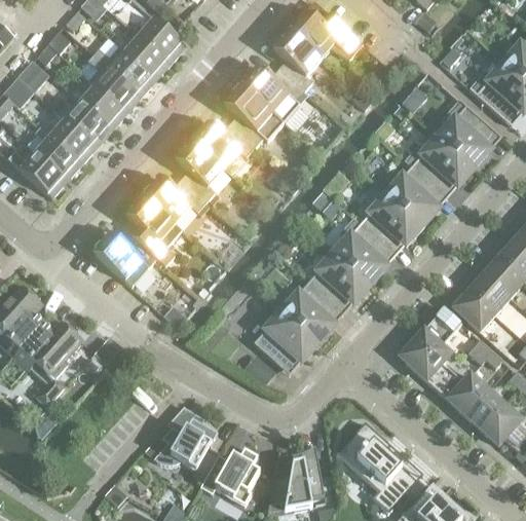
[(150,5),(158,11),(163,4),(158,0),(154,0),(150,5)]
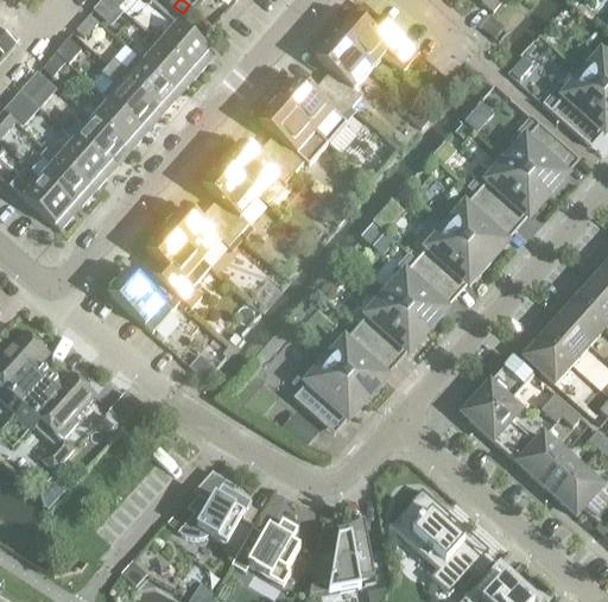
[(482,0),(481,1),(493,12),(504,0),(482,0)]
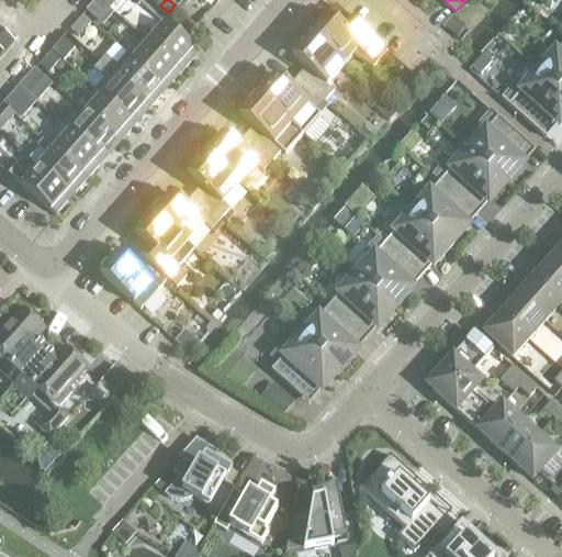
[(85,9),(92,17),(100,8),(91,1),(85,9)]
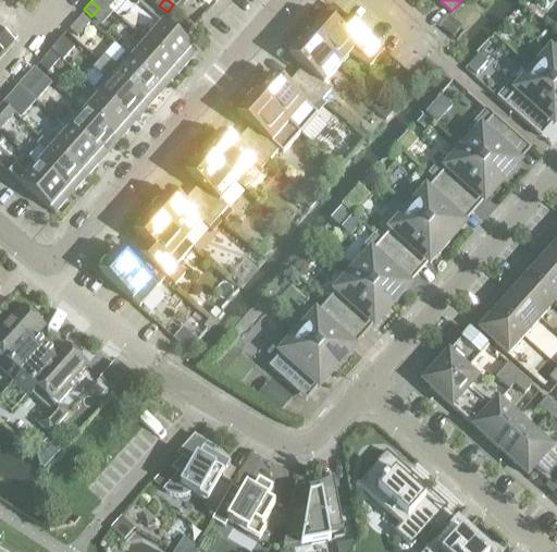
[(71,23),(79,31),(90,17),(83,10),(71,23)]
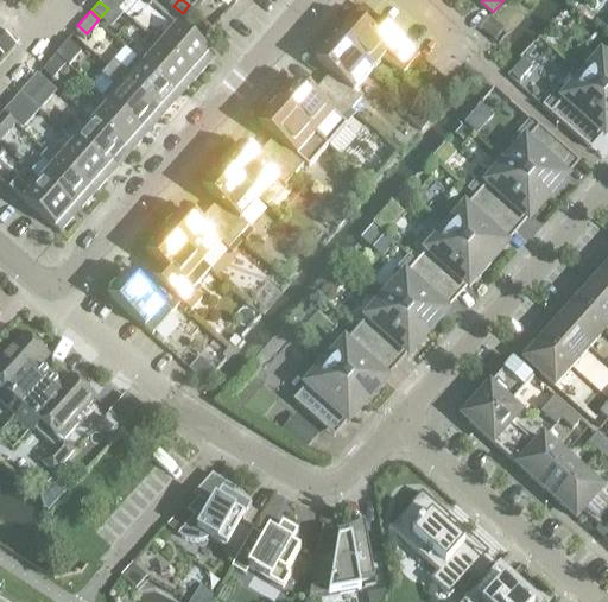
[(354,13),(334,35),(373,69),(392,48),(399,55),(409,43),(384,20),(374,31),(354,13)]
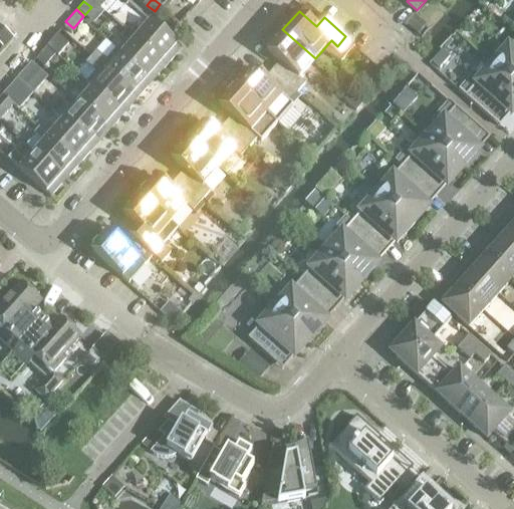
[(171,14),(166,21),(173,27),(179,21),(171,14)]
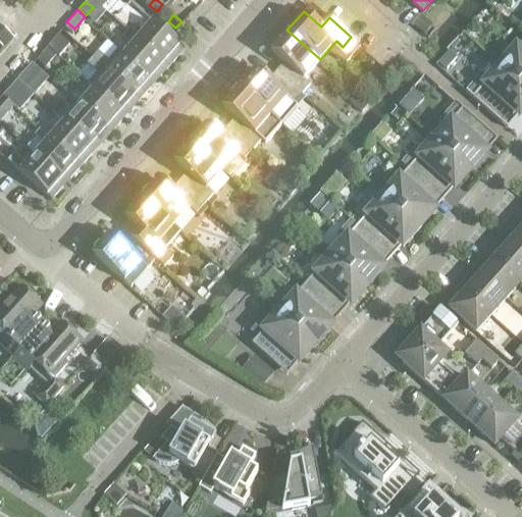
[(134,21),(128,28),(169,63),(185,46),(153,18),(143,30),(134,21)]
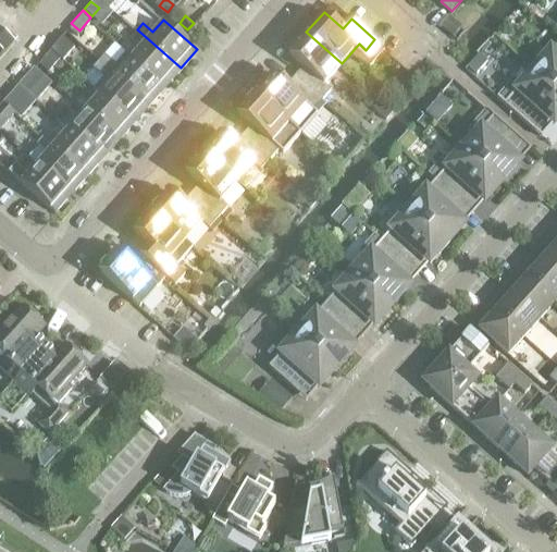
[(13,37),(0,24),(0,39),(5,45),(13,37)]
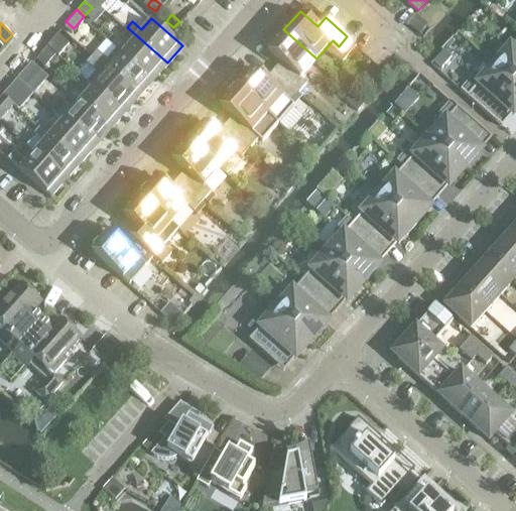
[(167,62),(127,27),(121,34),(131,42),(122,51),(152,79),(167,62)]
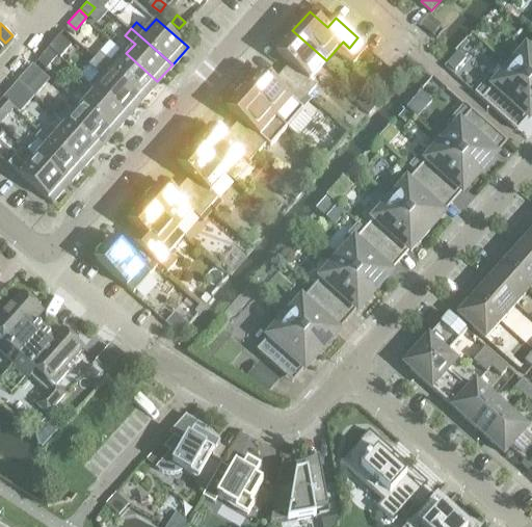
[(326,60),(292,30),(276,48),(295,64),(286,74),(308,94),(317,84),(310,78),(326,60)]
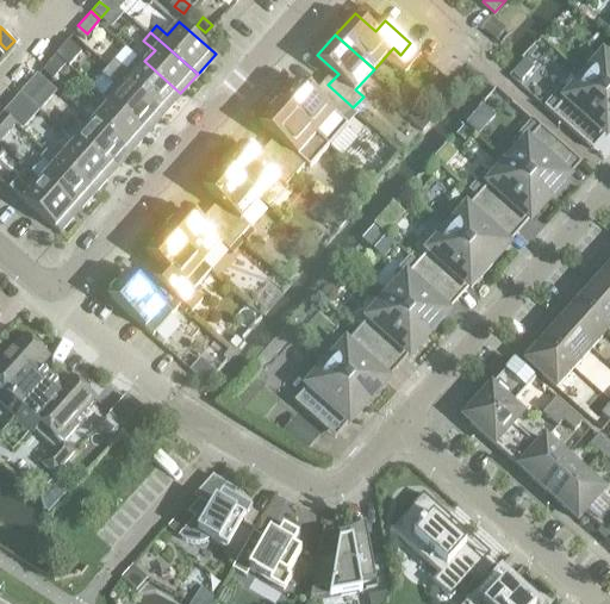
[(78,51),(67,42),(60,49),(70,58),(78,51)]
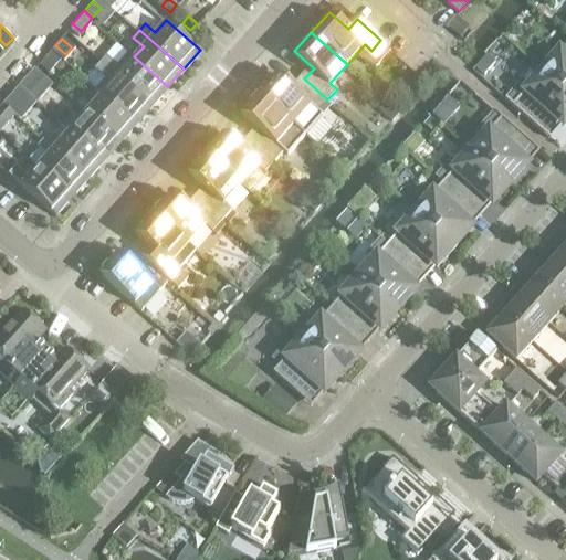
[(565,41),(542,69),(565,90),(565,41)]
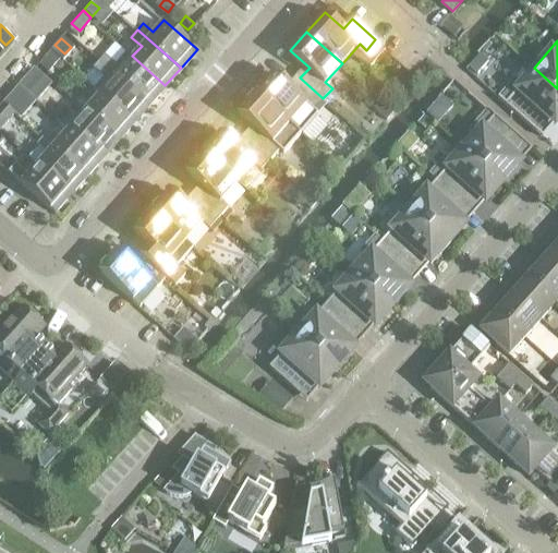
[(52,47),(41,59),(49,67),(60,53),(52,47)]
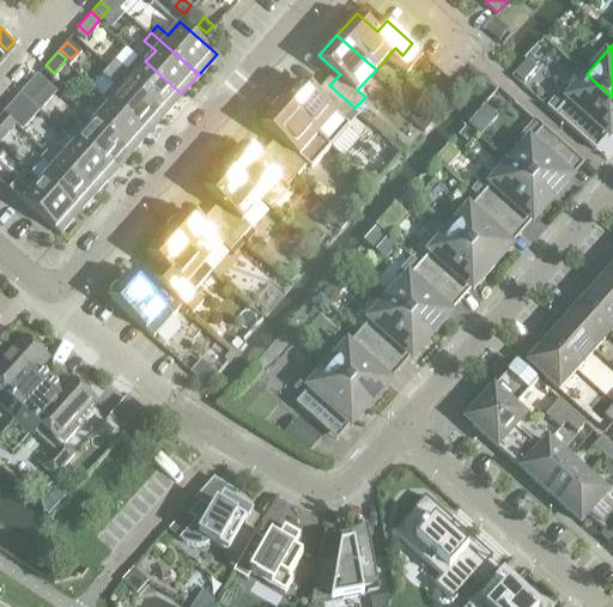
[(181,93),(145,61),(134,74),(123,64),(116,71),(164,113),(181,93)]
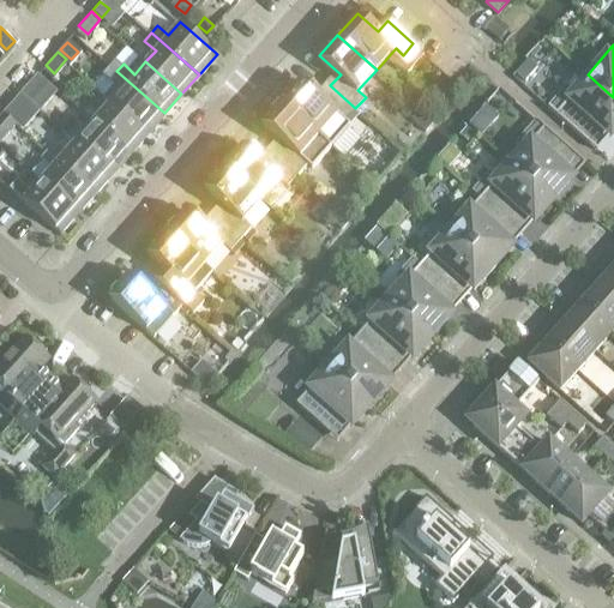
[(164,113),(116,71),(110,79),(121,89),(110,101),(146,133),(164,113)]
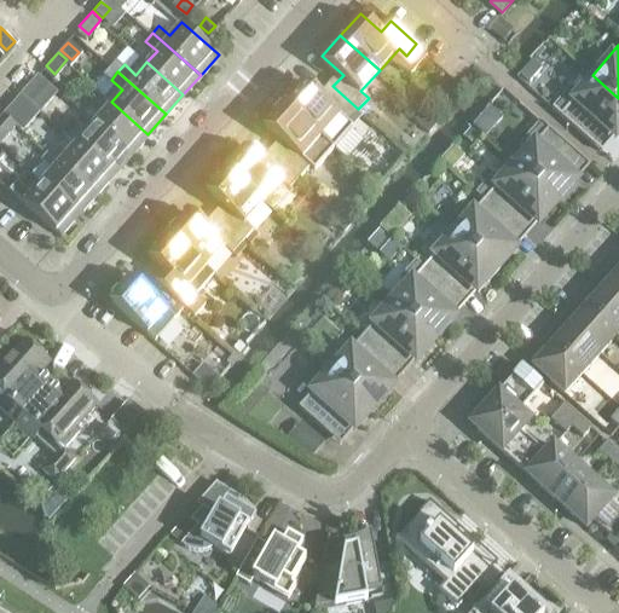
[(40,73),(29,85),(39,93),(48,81),(40,73)]
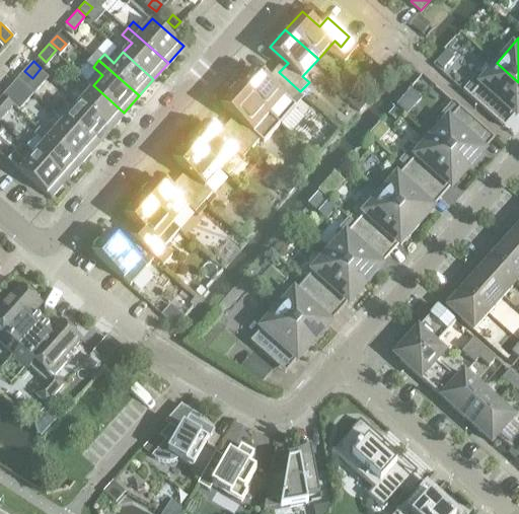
[(463,88),(497,118),(508,104),(516,112),(518,106),(518,82),(497,63),(485,77),(478,72),(463,88)]
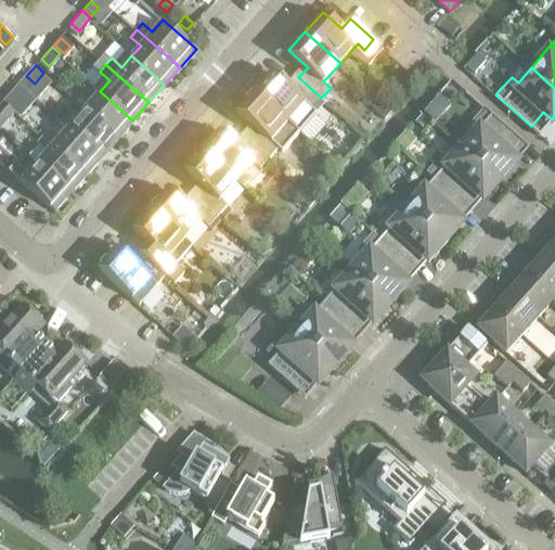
[(271,71),(254,90),(288,122),(306,102),(312,107),(321,98),(298,77),(289,87),(271,71)]
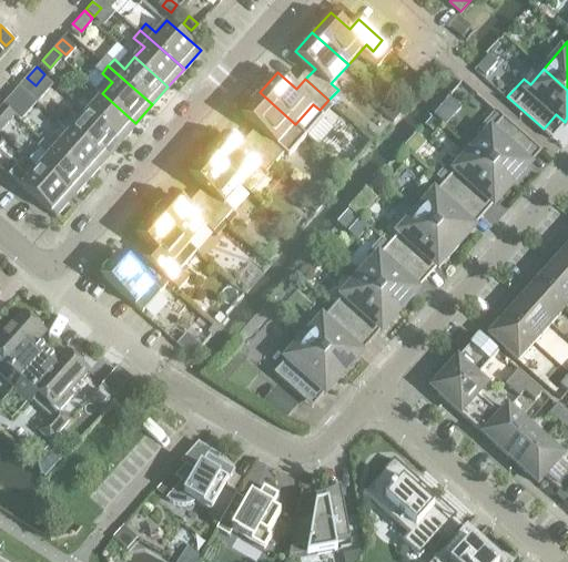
[(11,95),(18,102),(28,91),(21,84),(11,95)]
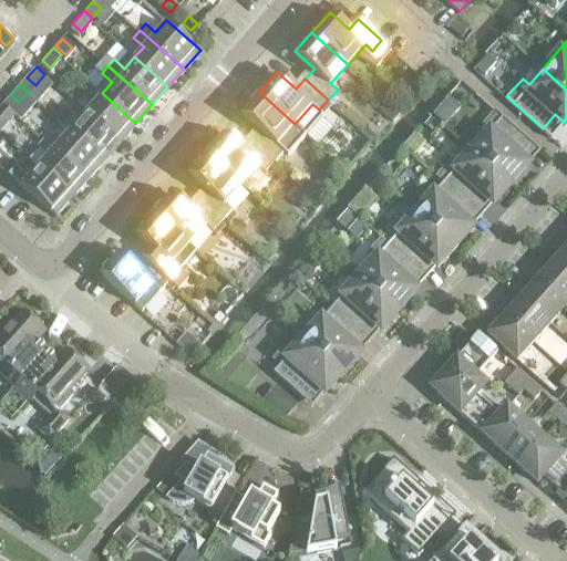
[(295,124),(259,92),(241,112),(261,128),(253,138),(276,159),(285,149),(278,143),(295,124)]
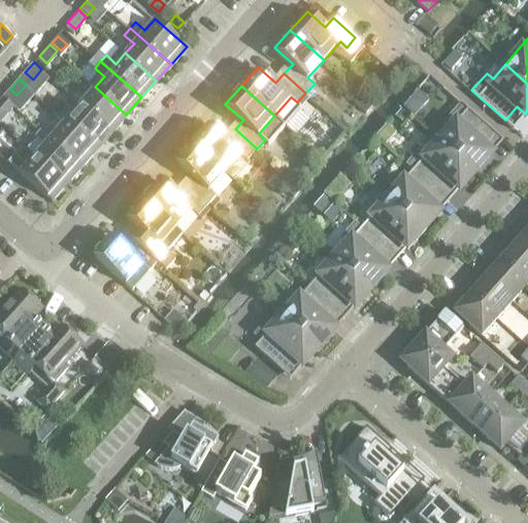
[(126,115),(95,87),(87,97),(76,89),(70,95),(111,131),(126,115)]
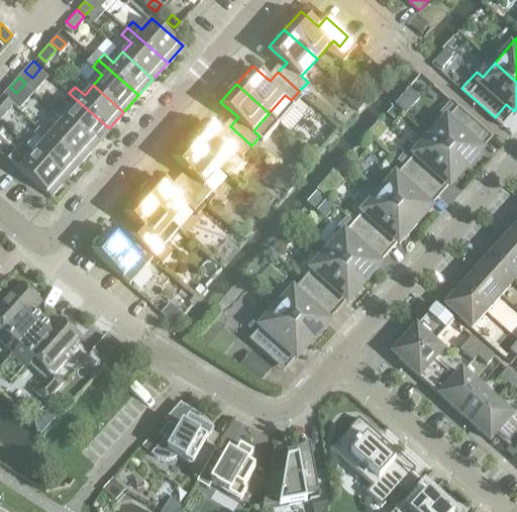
[(0,115),(14,100),(4,92),(0,96),(0,115)]
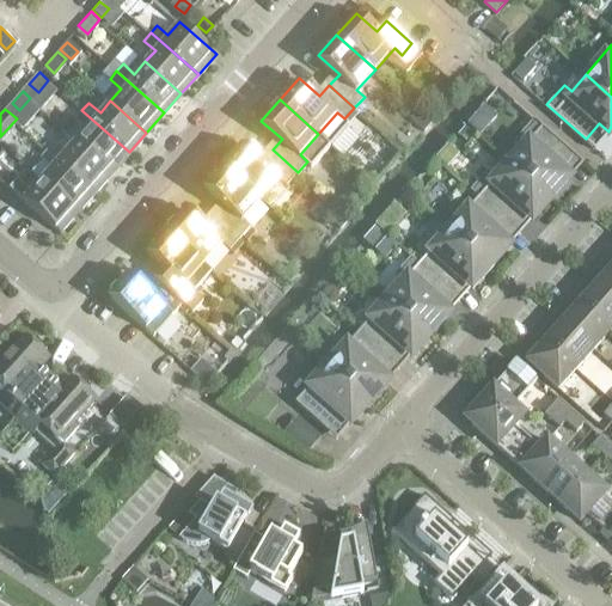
[(129,152),(81,110),(75,117),(87,128),(77,140),(111,171),(129,152)]
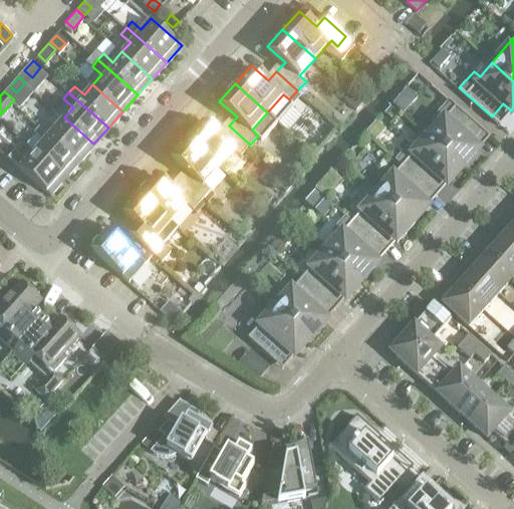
[(441,119),(428,134),(462,165),(478,147),(471,140),(482,126),(450,98),(435,114),(441,119)]
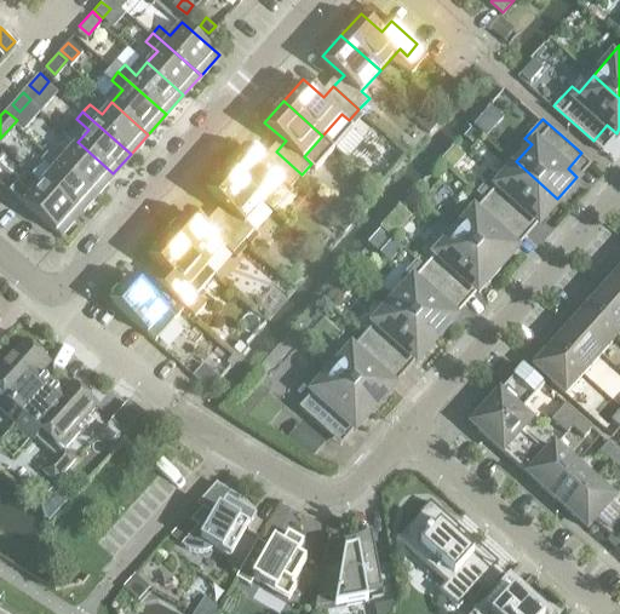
[(113,173),(78,142),(67,154),(55,143),(49,151),(96,193),(113,173)]
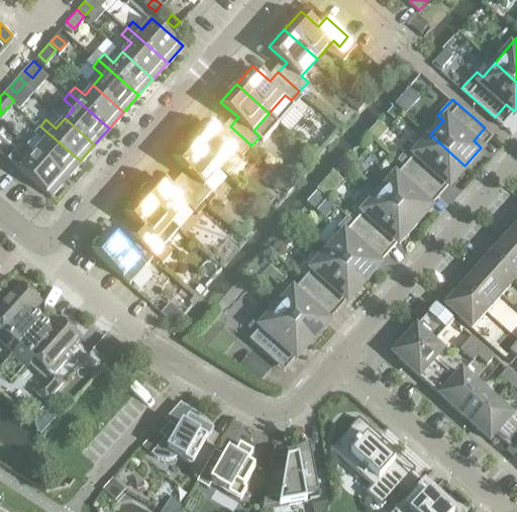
[(204,120),(188,138),(221,167),(236,149),(242,156),(251,145),(230,126),(222,135),(204,120)]
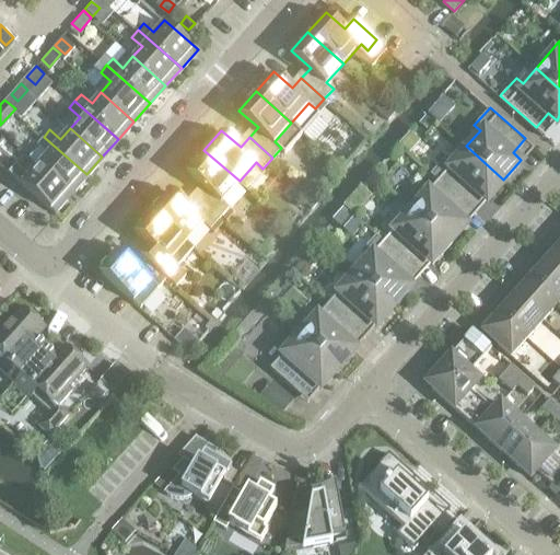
[(86,174),(44,137),(37,142),(48,152),(38,163),(71,193),(86,174)]
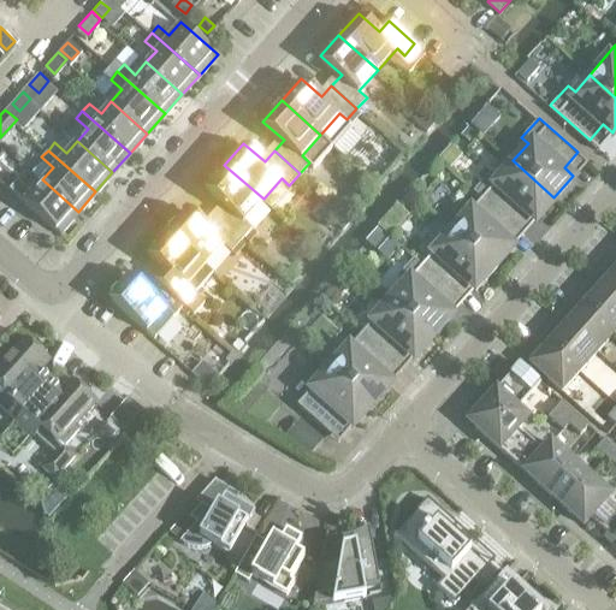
[(491,171),(475,188),(515,223),(526,211),(535,218),(554,197),(513,160),(498,177),(491,171)]
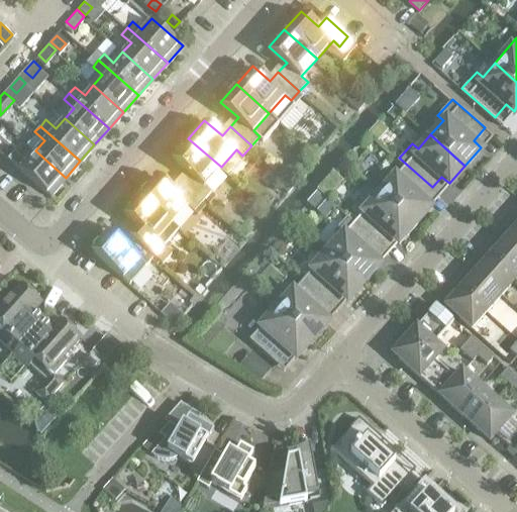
[(221,167),(188,138),(173,157),(190,172),(182,181),(203,200),(211,191),(204,186),(221,167)]
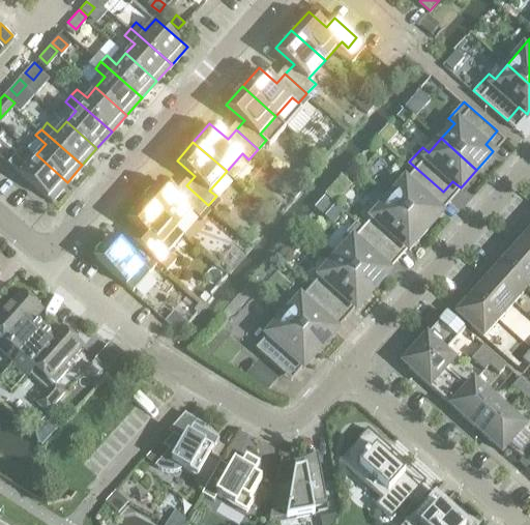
[(67,182),(36,154),(27,165),(18,156),(11,163),(22,172),(21,172),(52,200),(67,182)]
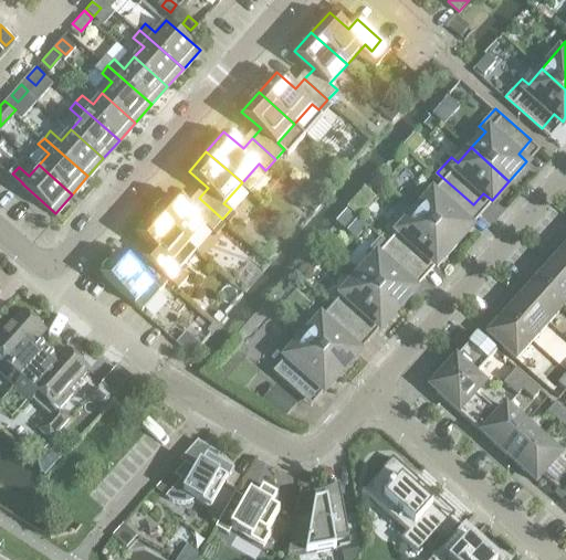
[(442,179),(416,210),(453,243),(470,224),(462,217),(473,204),(437,172),(437,173),(442,179)]
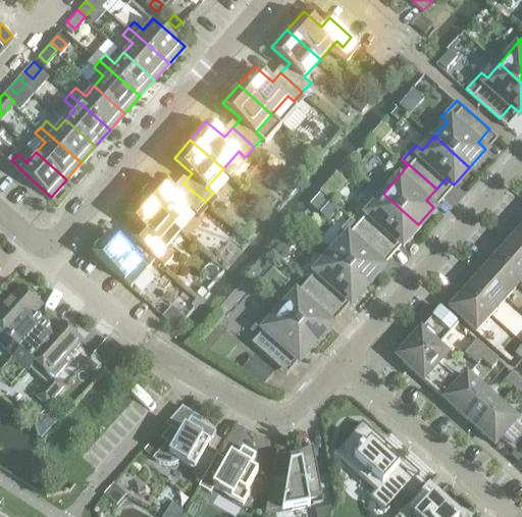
[(158,176),(142,195),(174,223),(190,206),(197,212),(205,202),(184,183),(175,192),(158,176)]
